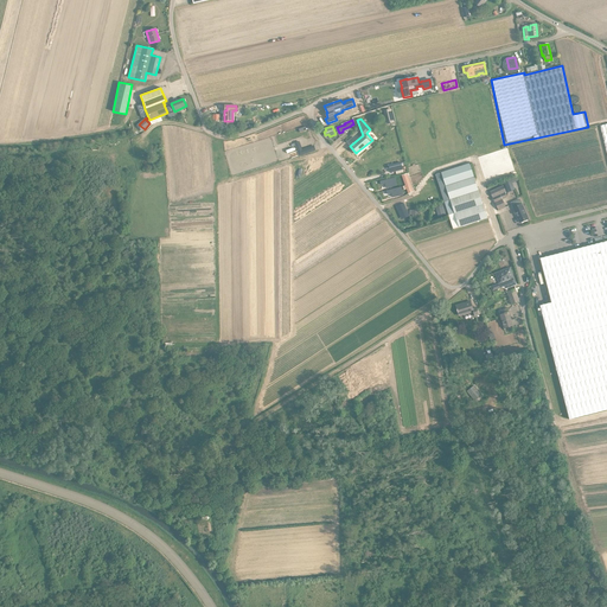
[(295,146),(299,155),(311,152),(310,148),(301,151),(299,145),(295,146)]
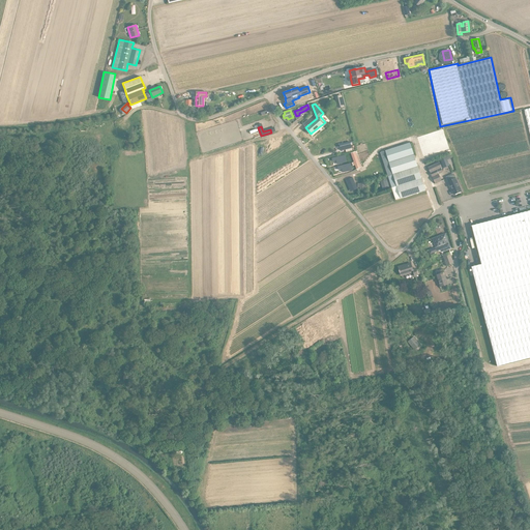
[(350,142),(340,145),(341,150),(351,148),(350,142)]
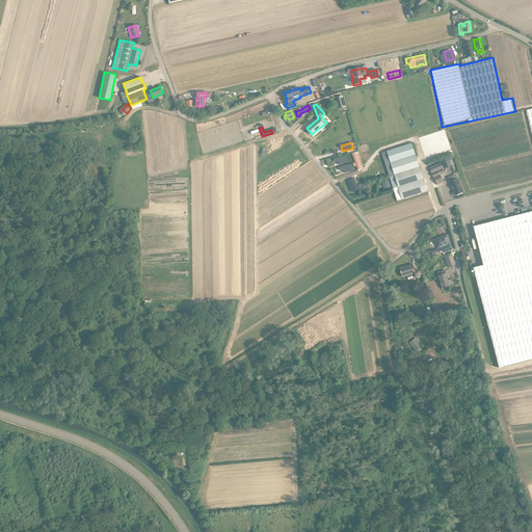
[(390,160),(391,163),(416,155),(415,152),(411,143),(387,152),(390,160)]
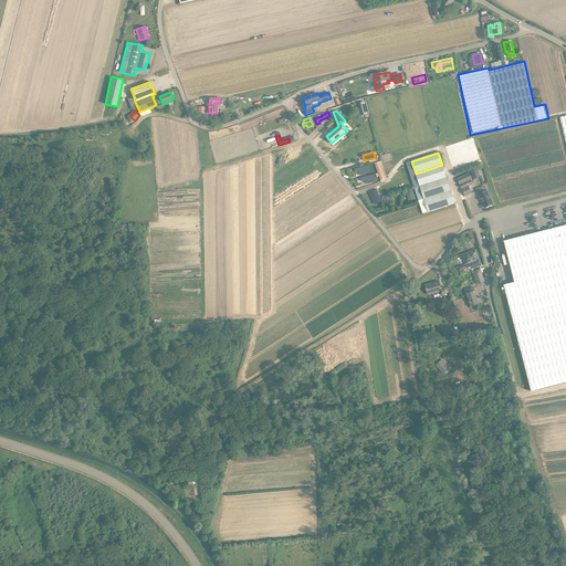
[(411,161),(406,163),(410,176),(416,174),(415,170),(411,161)]
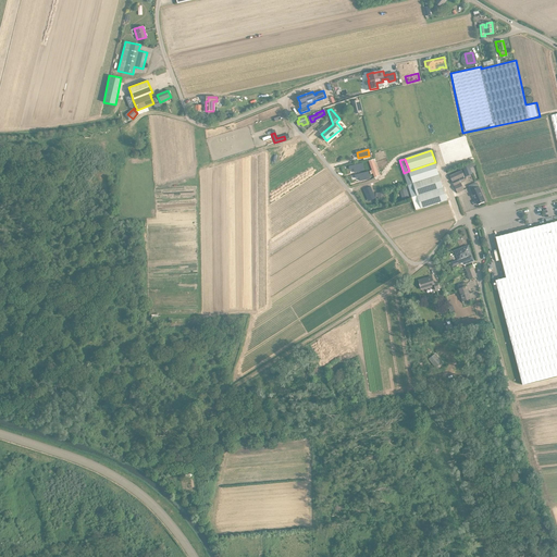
[(447,200),(435,162),(409,171),(404,173),(411,198),(416,210),(447,200)]
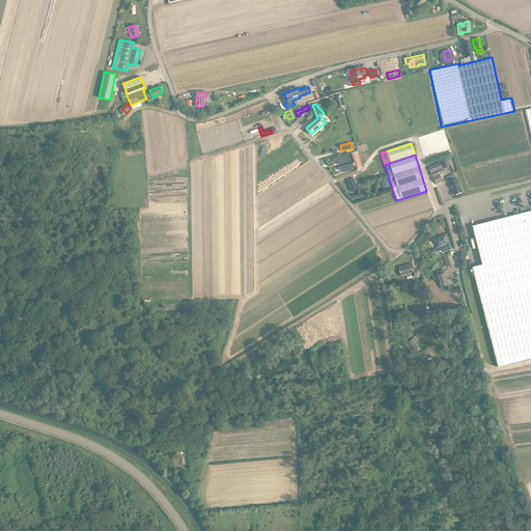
[(338,160),(336,156),(333,158),(333,157),(330,158),(333,166),(338,164),(337,161),(338,160)]
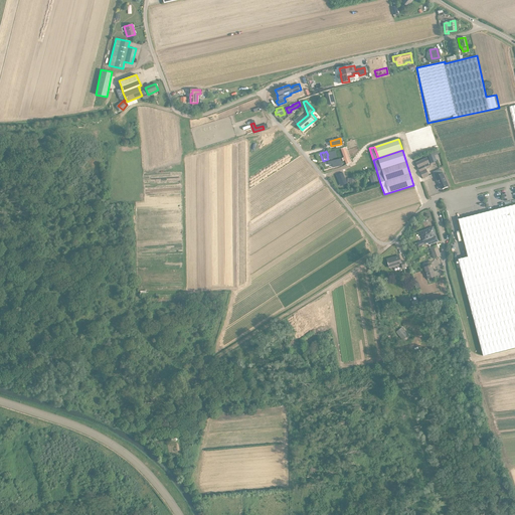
[(431,163),(441,159),(438,151),(427,154),(431,163)]
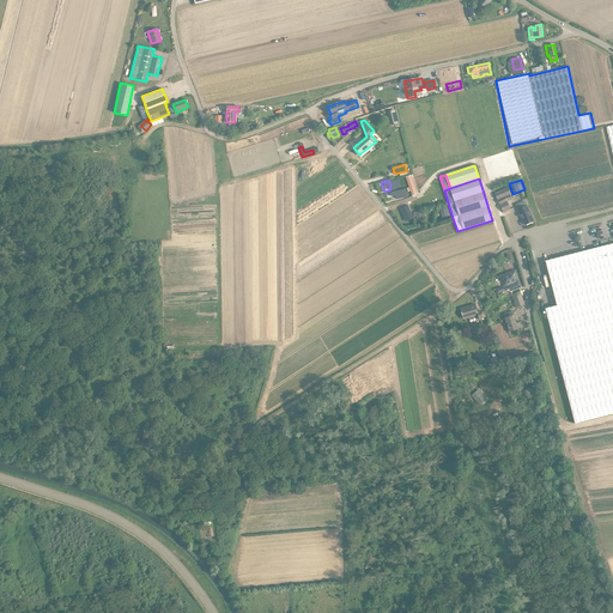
[(505,189),(503,186),(493,190),(495,194),(503,212),(510,208),(508,201),(513,199),(510,195),(511,195),(508,188),(505,189)]
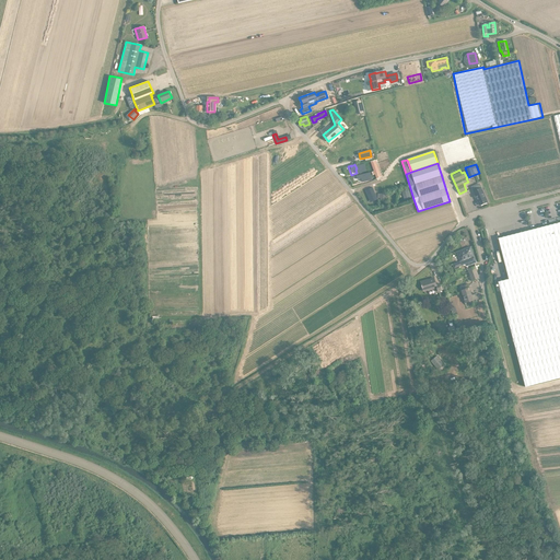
[(368,182),(366,178),(363,171),(358,174),(361,181),(362,181),(364,184),(368,182)]
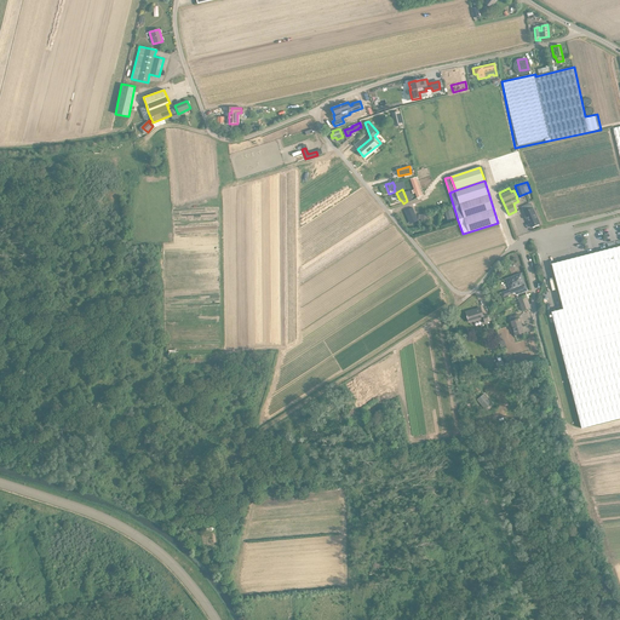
[(413,207),(405,211),(411,224),(418,220),(413,207)]
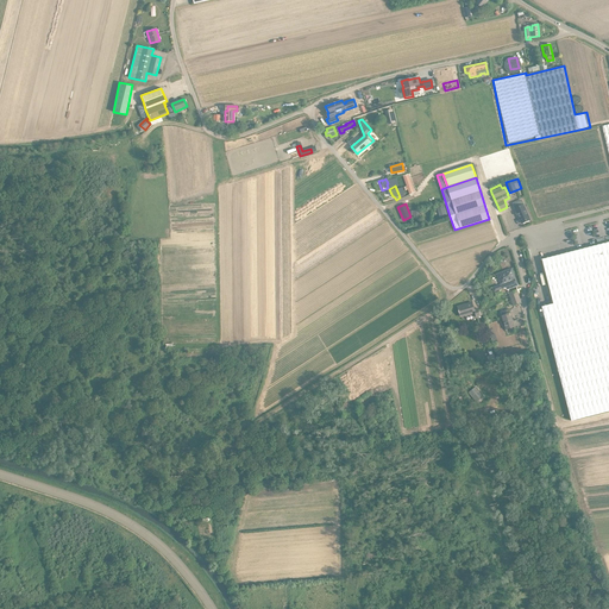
[(523,205),(515,208),(521,224),(531,220),(523,205)]
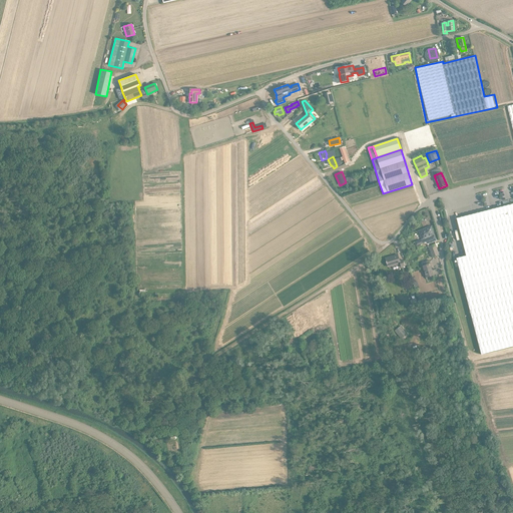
[(368,175),(371,182),(376,180),(374,173),(368,175)]
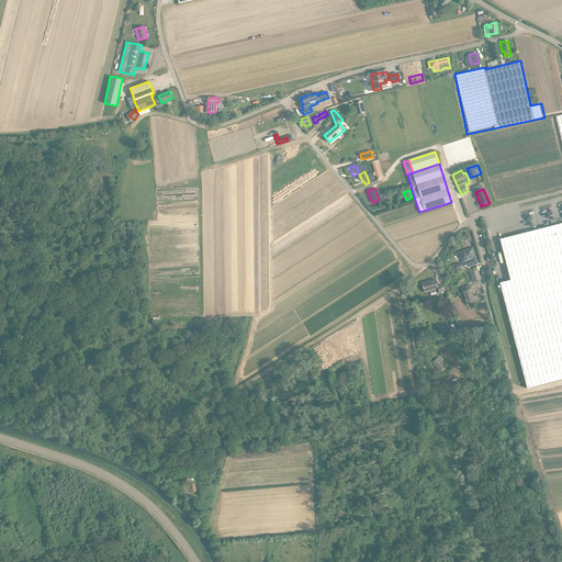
[(561,223),(501,239),(510,280),(499,283),(527,389),(561,379),(561,223)]
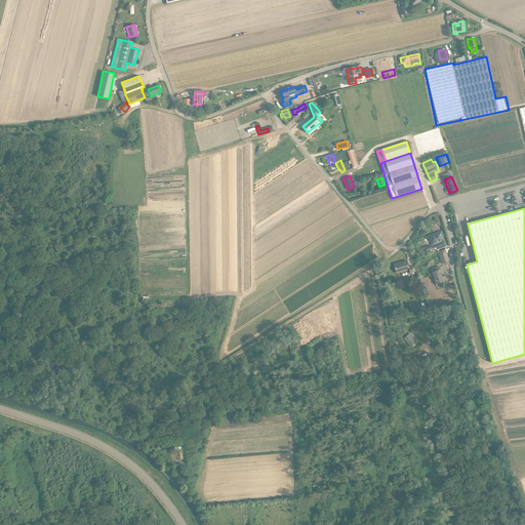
[(428,236),(432,245),(425,247),(426,251),(436,247),(437,250),(446,246),(446,244),(441,231),(428,236)]
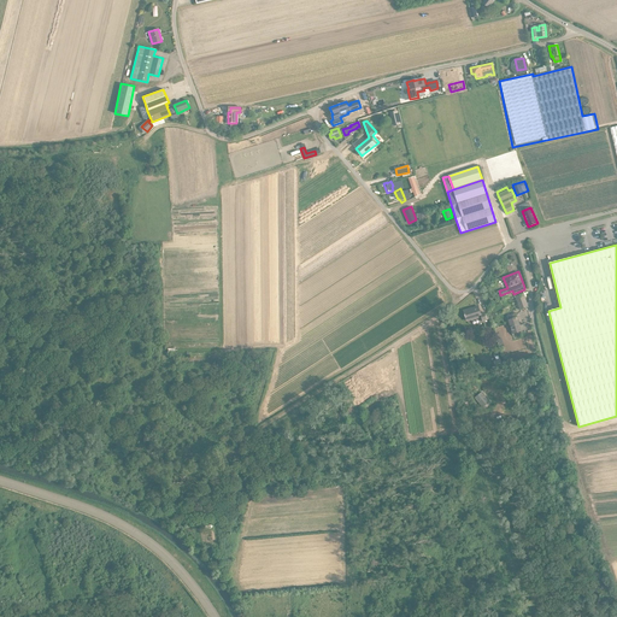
[(519,310),(528,306),(523,293),(515,297),(519,310)]
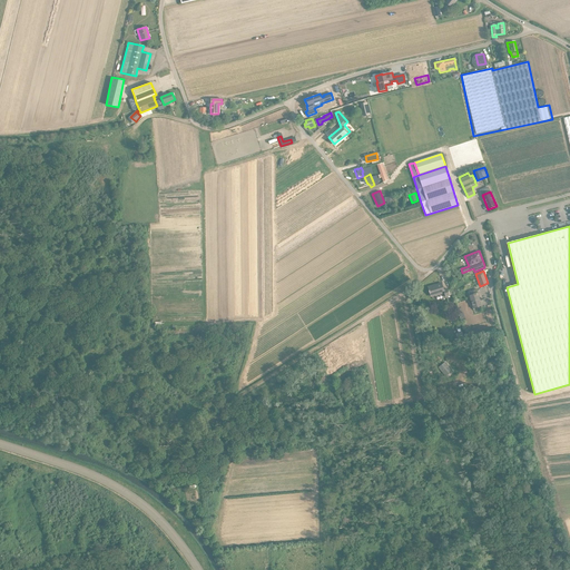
[(452,295),(451,290),(448,290),(448,288),(446,288),(444,290),(442,283),(435,285),(436,286),(433,286),(433,285),(428,287),(429,291),(429,292),(430,292),(431,296),(435,295),(435,296),(441,294),(440,293),(444,292),(445,297),(450,296),(449,295),(452,295)]
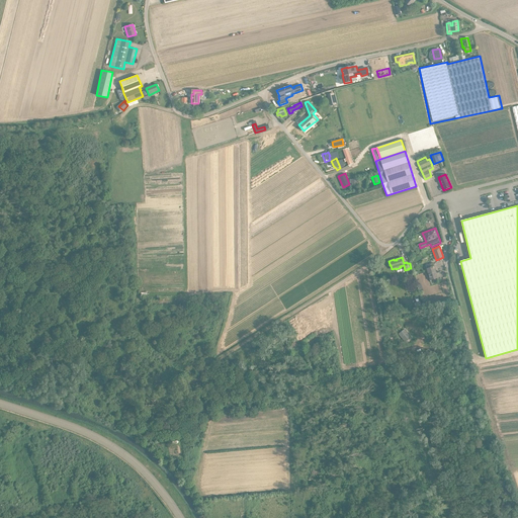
[(430,280),(438,278),(434,266),(426,269),(430,280)]
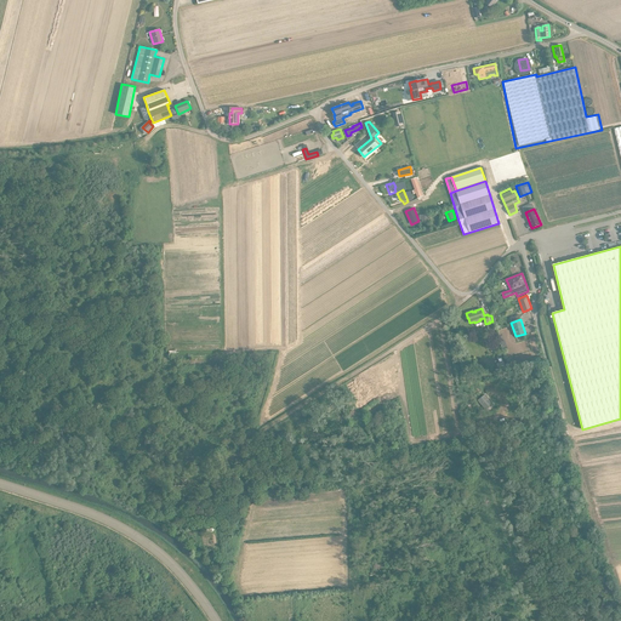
[(485,410),(493,404),(484,394),(478,400),(485,410)]
